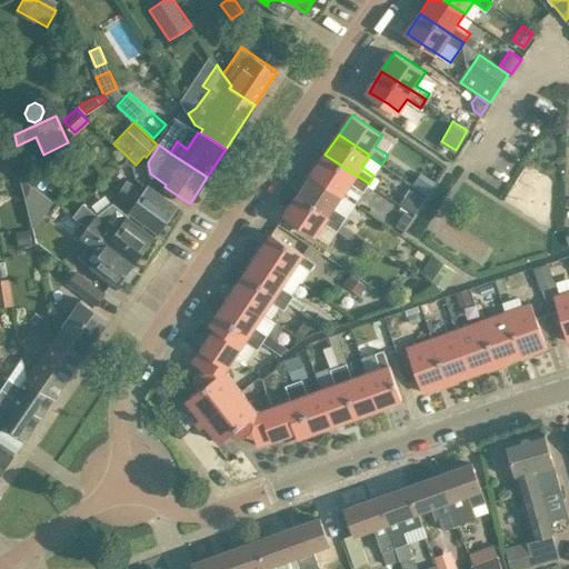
[(365,189),(369,183),(325,155),(311,175),(342,195),(351,181),(365,189)]
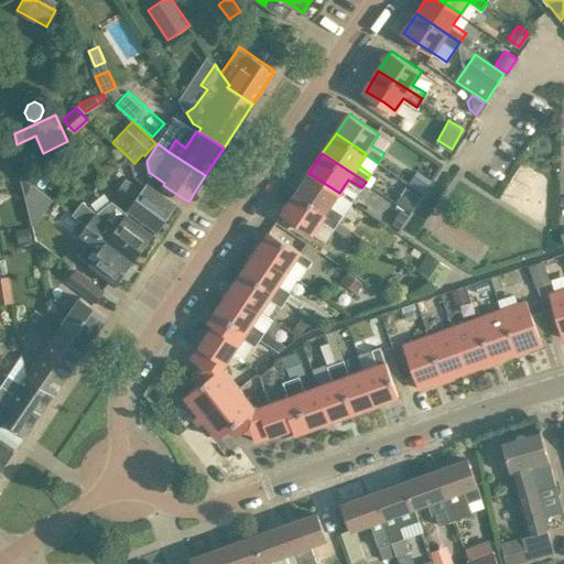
[(409,183),(424,194),(433,181),(418,170),(409,183)]
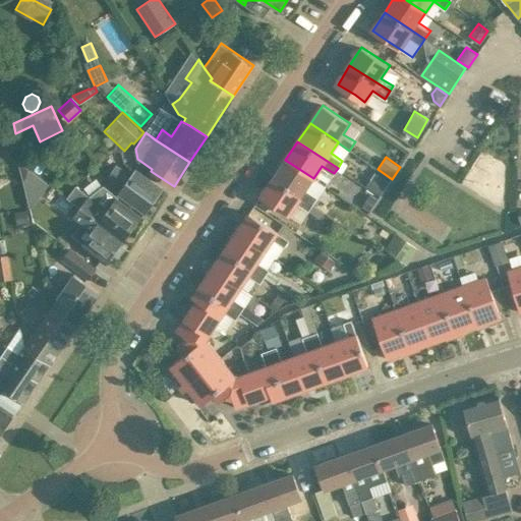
[(273,178),(313,205),(319,196),(306,188),(313,178),(285,160),(273,178)]
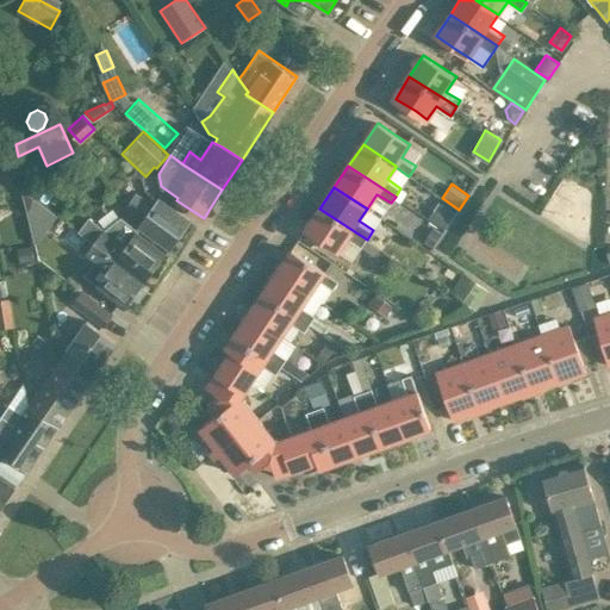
[(190,221),(170,207),(159,199),(154,206),(136,194),(126,207),(143,219),(139,225),(151,234),(170,247),(190,221)]
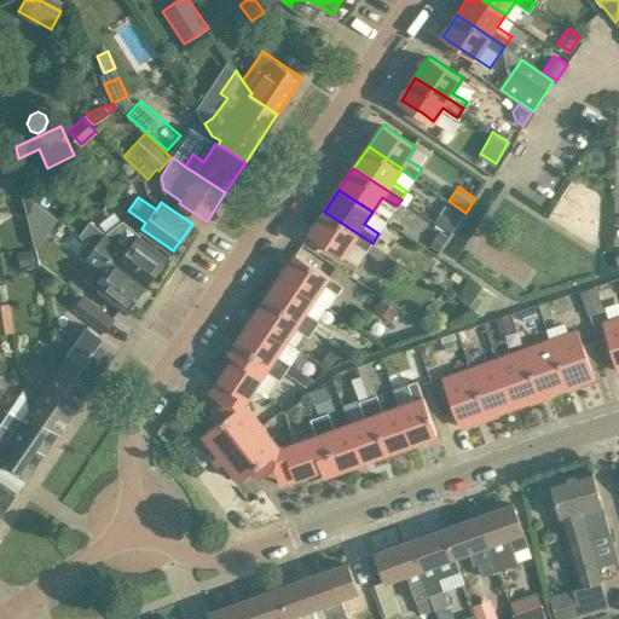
[(41,242),(57,214),(35,202),(19,230),(41,242)]
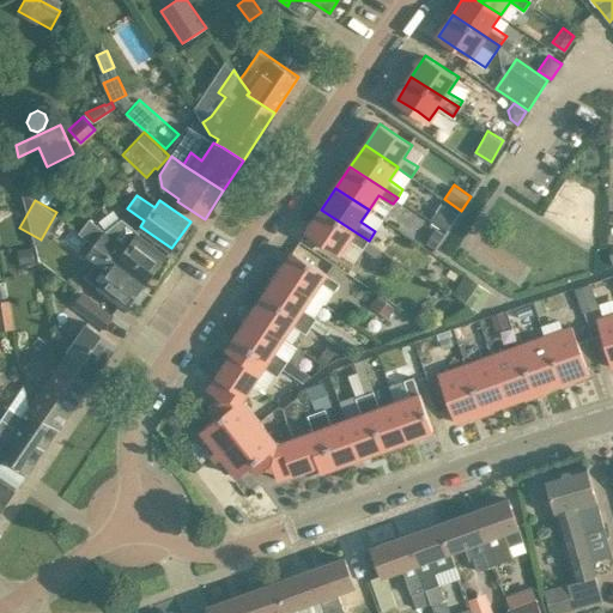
[(431,219),(447,230),(459,213),(442,202),(431,219)]
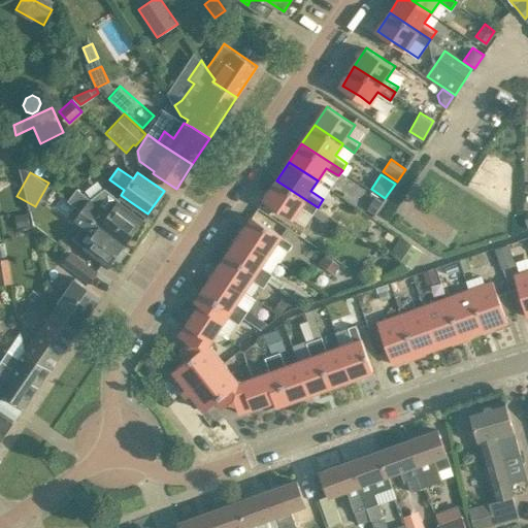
[(301,205),(309,210),(297,230),(324,249),(328,243),(316,235),(329,216),(318,207),(276,180),(264,199),(293,218),(301,205)]
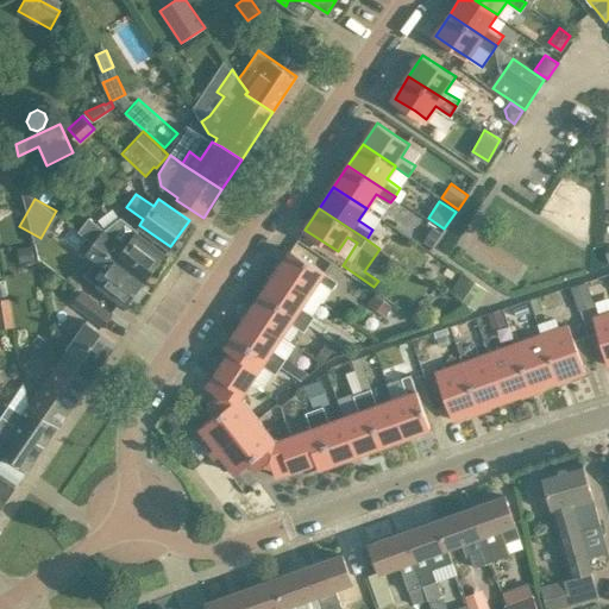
[(104,228),(94,240),(145,281),(165,255),(146,240),(136,233),(139,230),(120,217),(105,228),(104,228)]
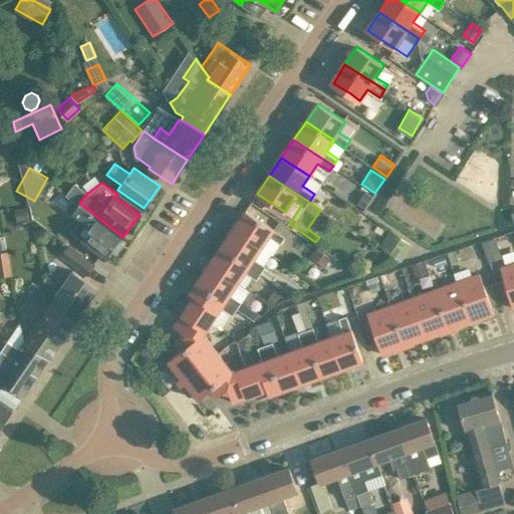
[(357,203),(365,208),(372,196),(365,191),(357,203)]
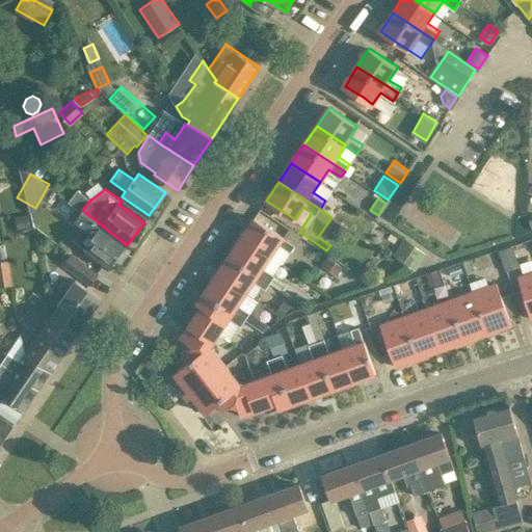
[(84,249),(94,255),(110,267),(127,245),(82,210),(73,222),(81,230),(74,239),(85,248),(84,249)]
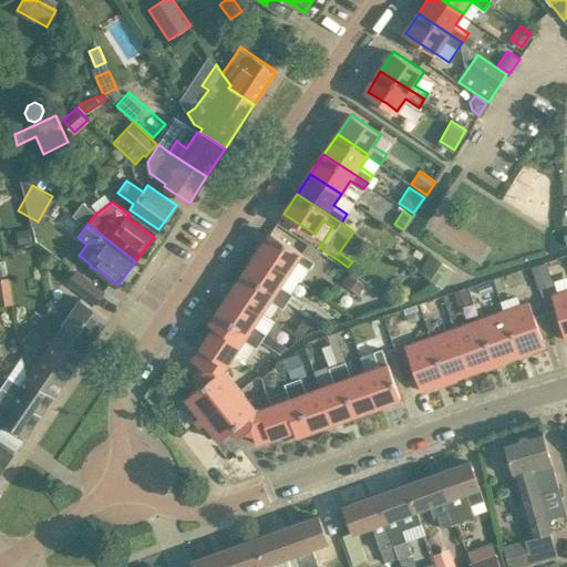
[(18,232),(21,245),(32,243),(29,229),(18,232)]
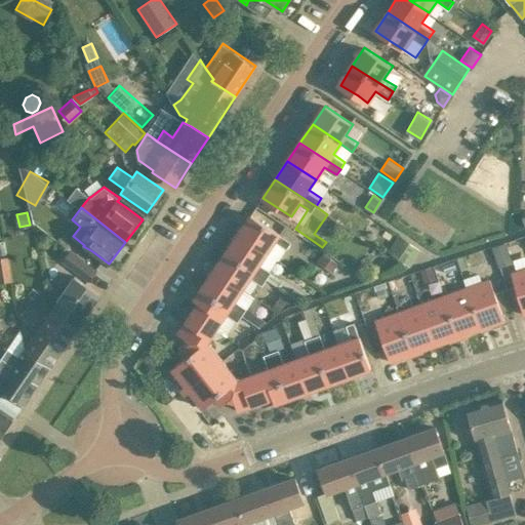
[(280,234),(269,226),(251,214),(239,233),(268,252),(275,241),(287,249),(291,242),(280,234)]
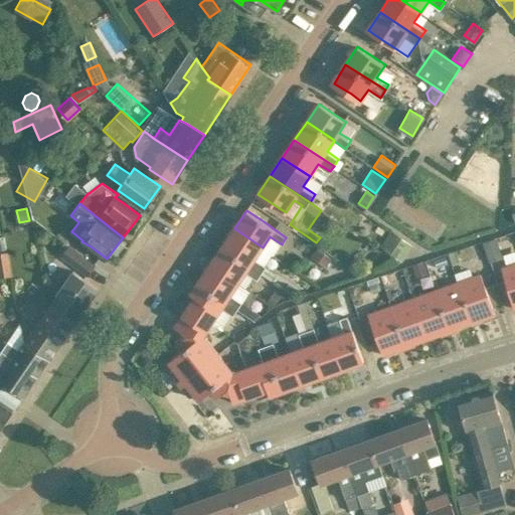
[(222,246),(262,273),(272,280),(276,273),(254,259),(263,247),(234,228),(222,246)]
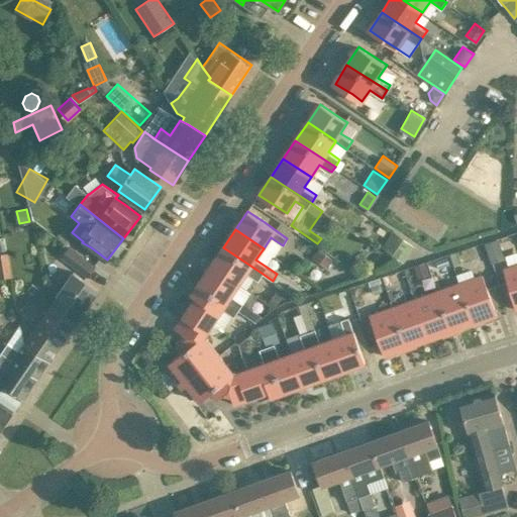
[(414,245),(393,231),(383,247),(403,262),(414,245)]
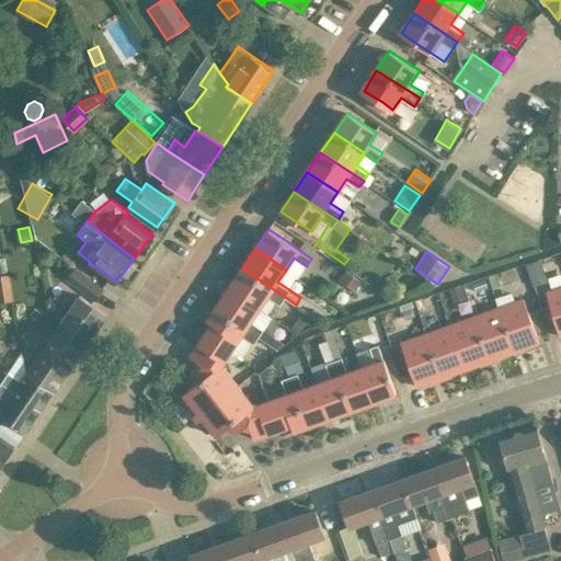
[(526,264),(534,286),(548,282),(540,259),(526,264)]
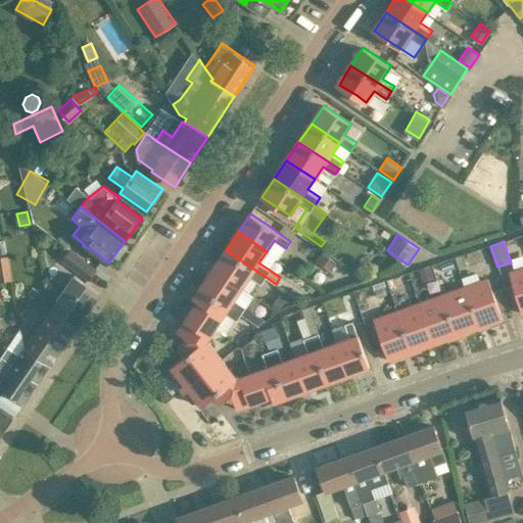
[(63,258),(89,279),(96,269),(65,245),(60,251),(61,255),(63,257),(63,258)]
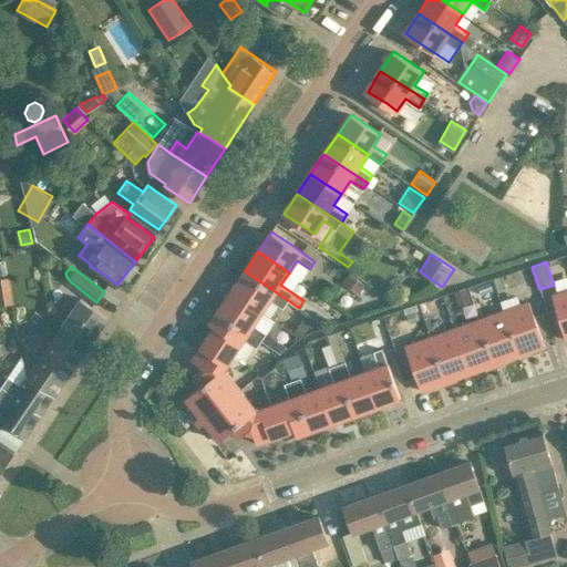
[(535,279),(531,266),(523,269),(527,282),(535,279)]
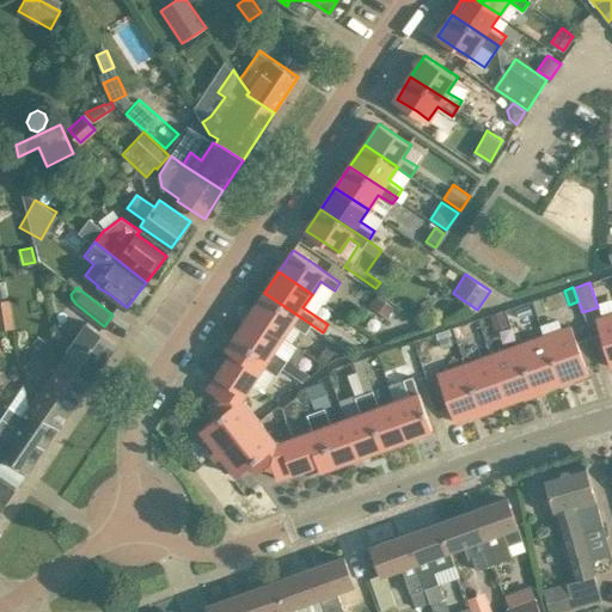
[(306,332),(311,324),(264,293),(250,313),(283,336),(292,323),(306,332)]
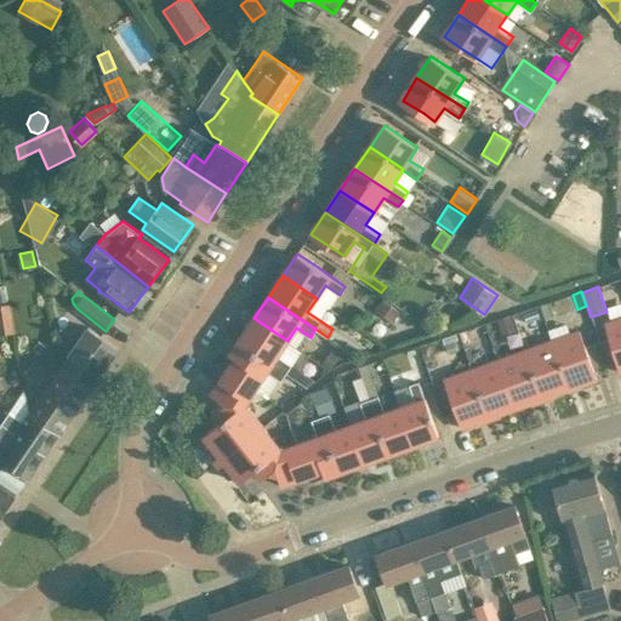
[(383,298),(376,308),(394,322),(402,311),(383,298)]
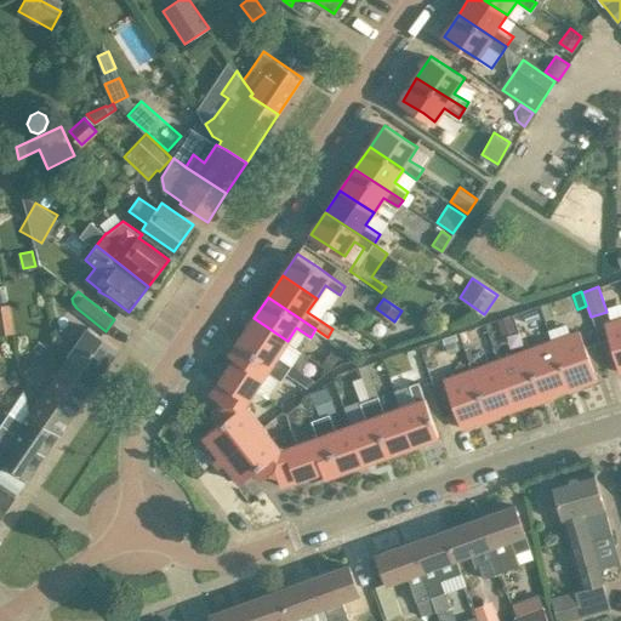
[(0,305),(0,334),(15,331),(9,303),(0,305)]
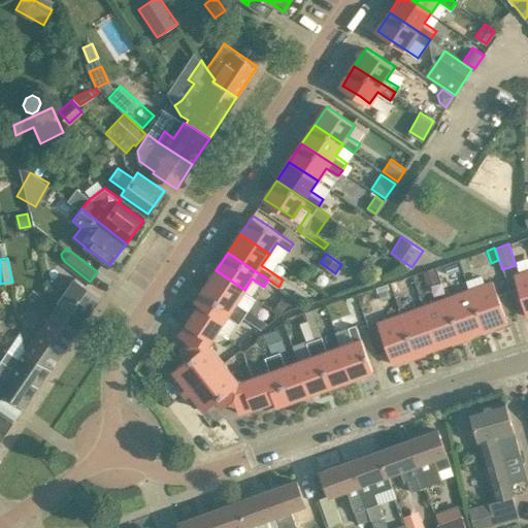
[(457,262),(446,267),(448,274),(460,270),(457,262)]
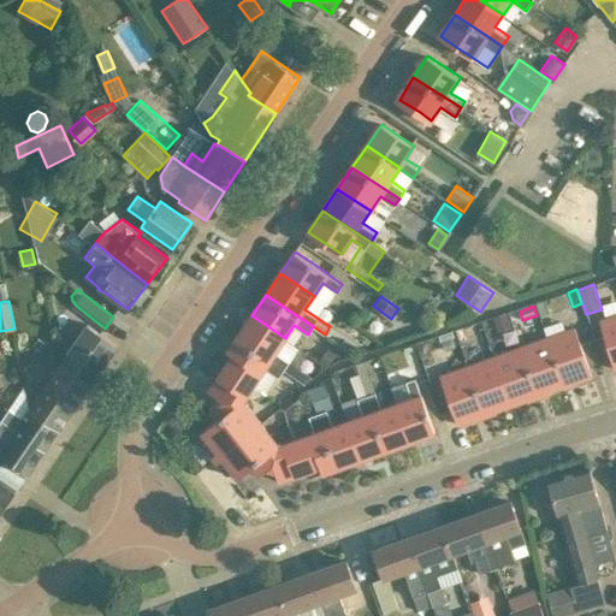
[(510,326),(505,313),(496,317),(501,330),(510,326)]
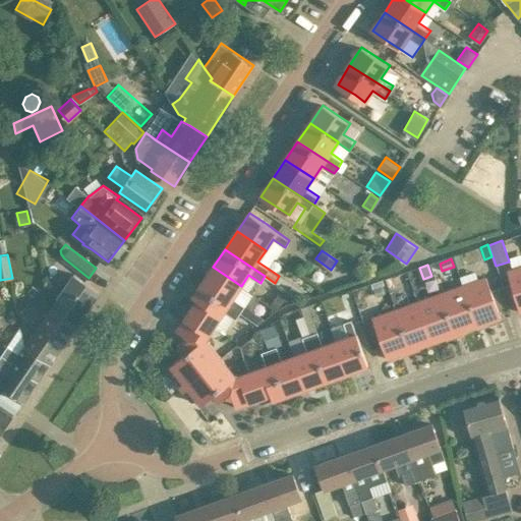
[(200,285),(241,312),(253,321),(257,313),(245,305),(252,294),(240,287),(241,286),(213,267),(200,285)]
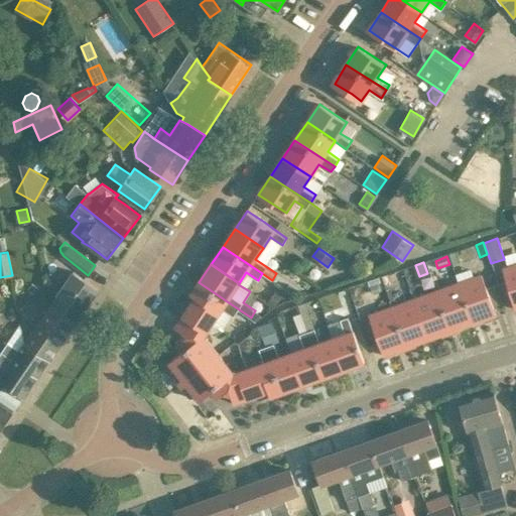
[(515,308),(515,264),(503,268),(509,289),(515,308)]
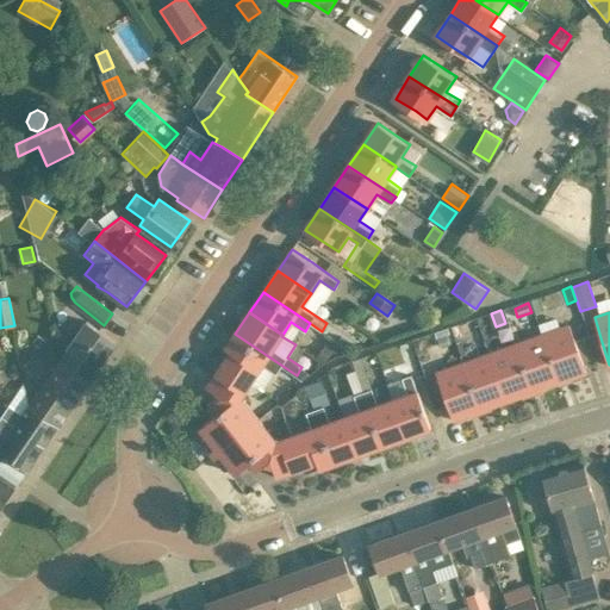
[(88,322),(58,363),(88,384),(117,341),(88,322)]
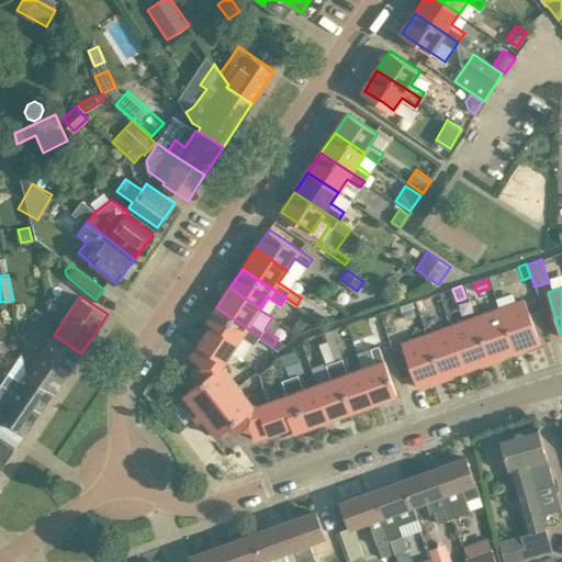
[(525,299),(501,307),(516,351),(540,343),(525,299)]
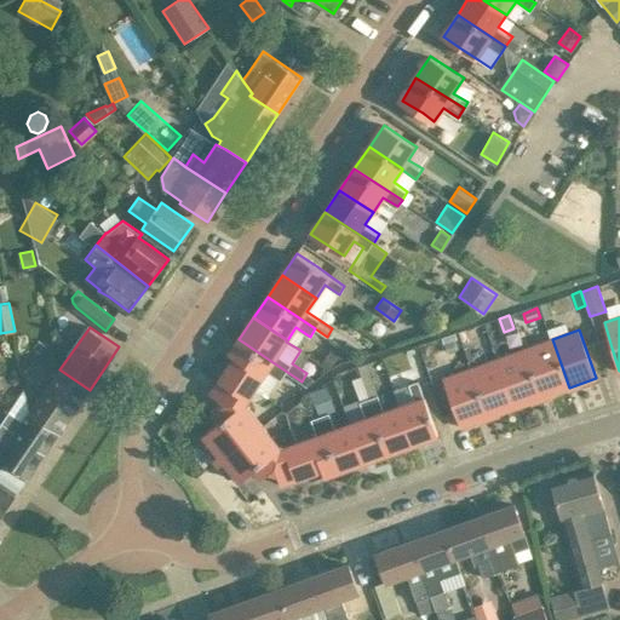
[(269,397),(280,379),(281,379),(287,372),(239,339),(225,361),(258,384),(256,389),(269,397)]
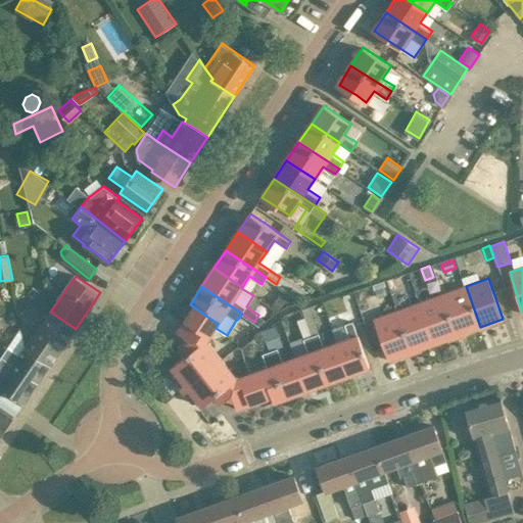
[(458,335),(480,327),(466,286),(442,294),(458,335)]
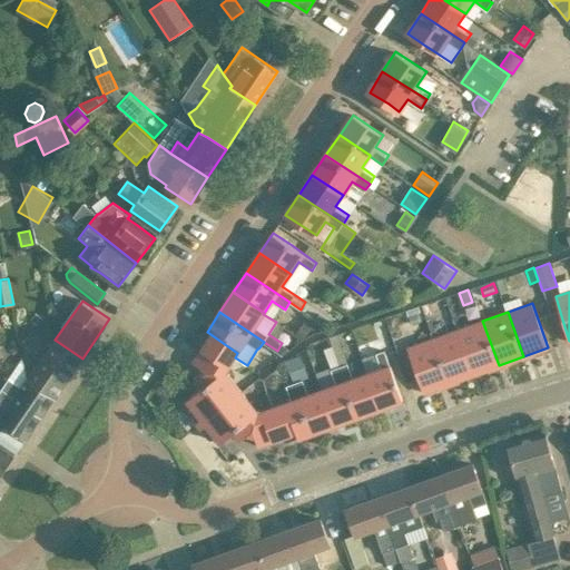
[(420,321),(418,313),(409,315),(412,324),(420,321)]
